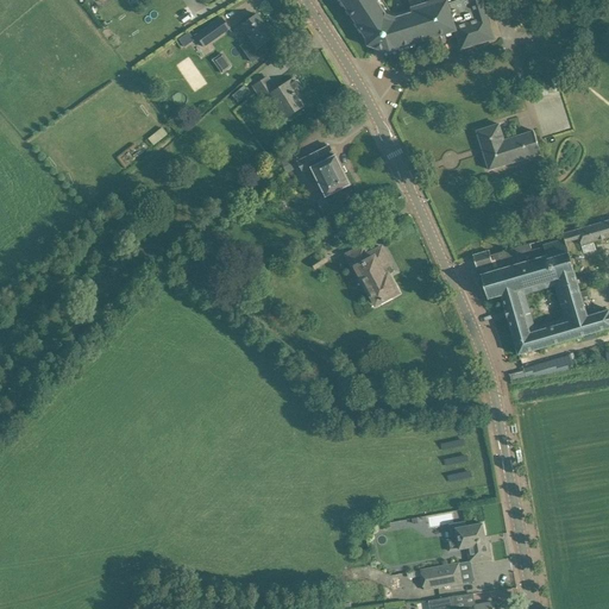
[(397,50),(452,33),(457,32),(462,50),(495,39),(482,0),(408,0),(410,10),(396,13),(391,12),(383,0),(341,0),(368,39),(369,46),(391,55),(397,50)]
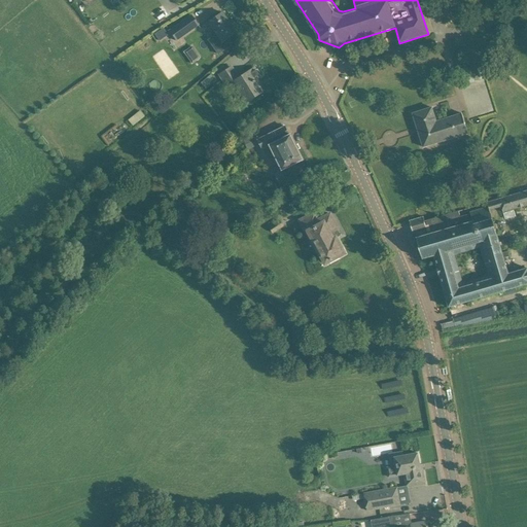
[(233,44),(227,38),(236,32),(221,12),(208,22),(216,34),(207,40),(218,55),(233,44)]
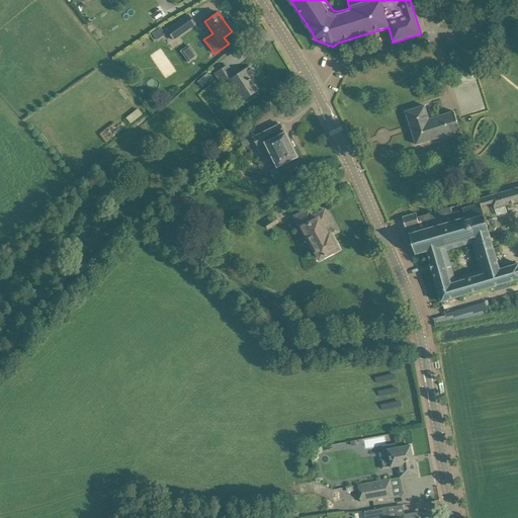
[(173,40),(195,24),(188,15),(166,30),(173,40)]
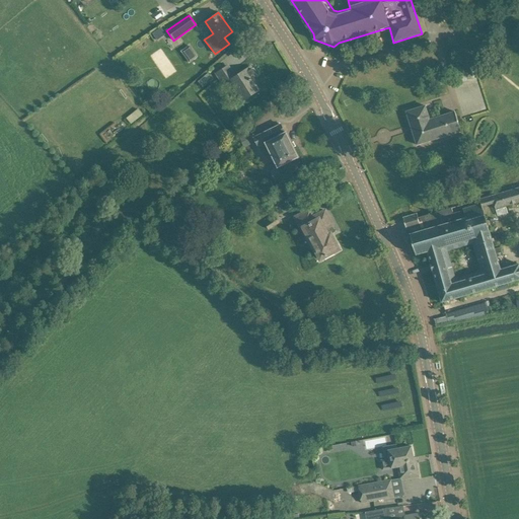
[(158,40),(166,34),(162,28),(154,32),(158,40)]
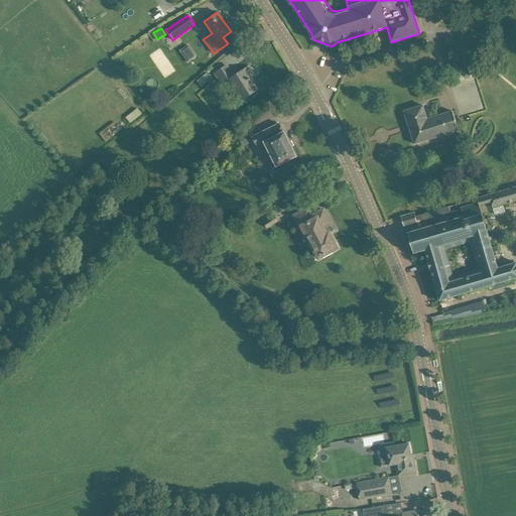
[(187,63),(197,56),(188,45),(179,51),(187,63)]
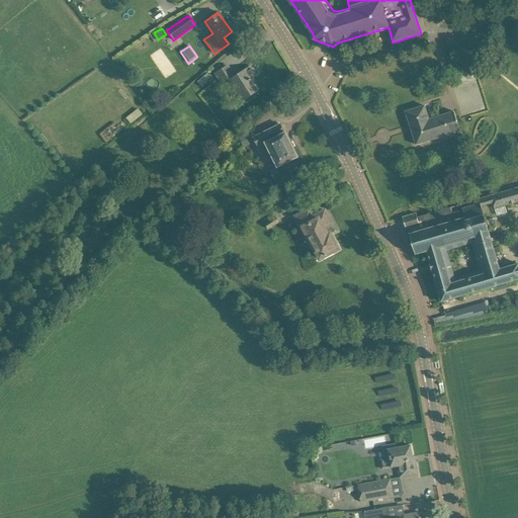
[(234,77),(227,66),(216,74),(223,85),(231,80),(238,92),(236,93),(241,100),(253,93),(253,94),(258,91),(257,90),(259,89),(252,78),(255,76),(250,67),(234,77)]
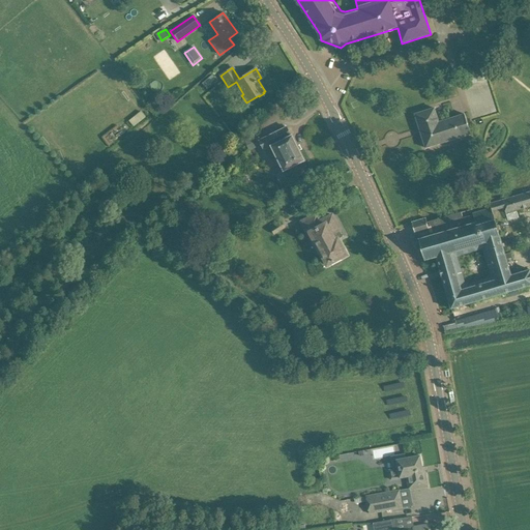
[(471,84),(480,81),(477,69),(467,72),(471,84)]
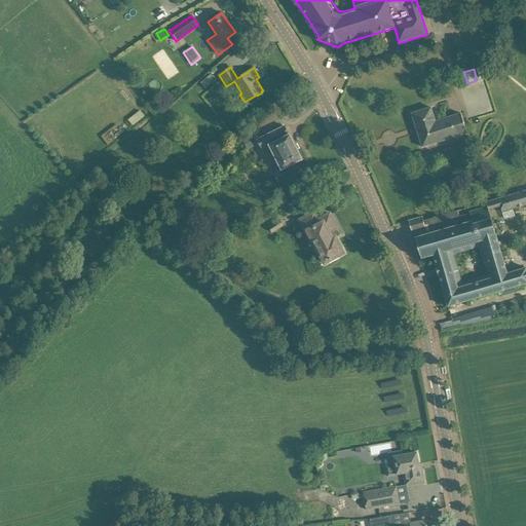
[(204,89),(215,80),(210,75),(200,83),(204,89)]
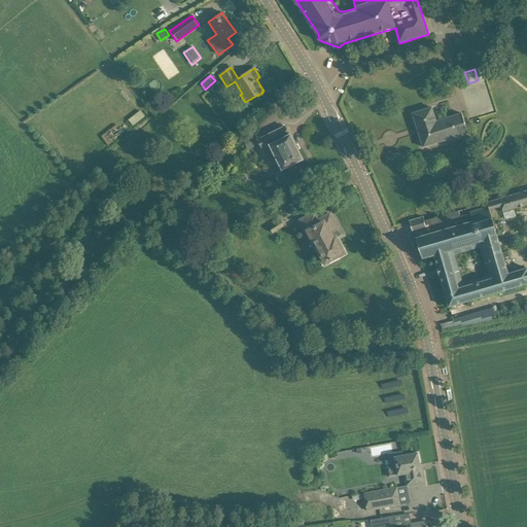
[(436,121),(432,108),(413,114),(423,147),(468,134),(462,113),(436,121)]
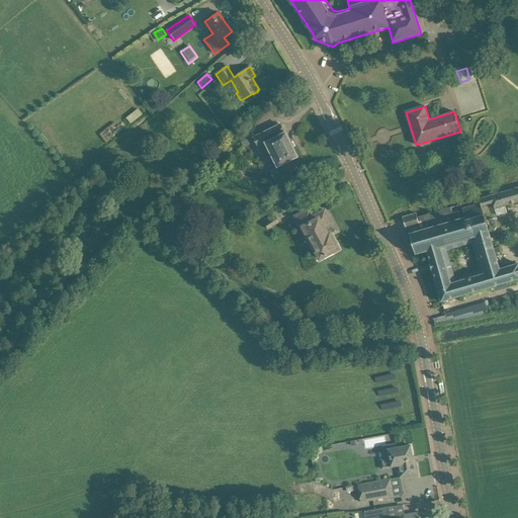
[(139,108),(126,117),(131,122),(143,113),(139,108)]
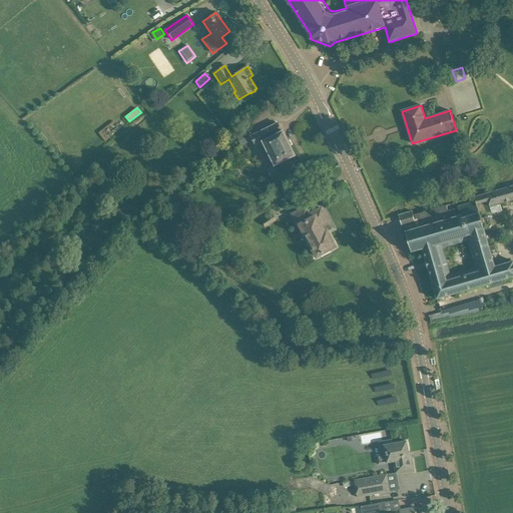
[(283,132),(278,123),(249,137),(254,146),(262,142),(269,156),(274,167),(267,170),(272,179),(299,165),(295,157),(297,156),(284,131),(283,132)]
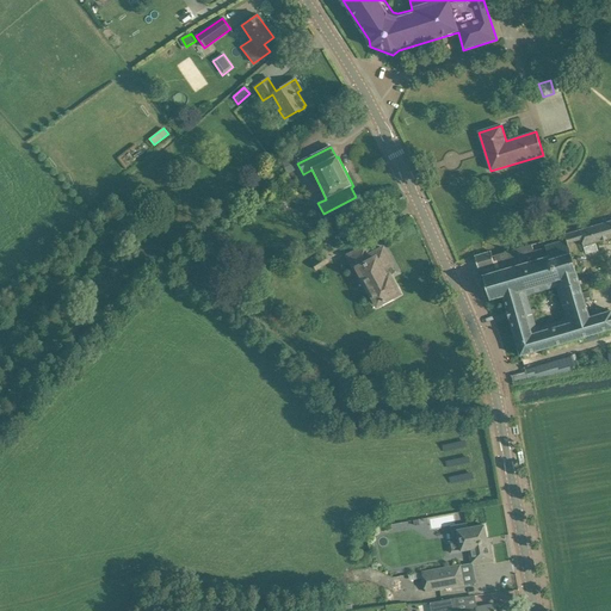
[(495,266),(482,270),(485,276),(483,276),(491,301),(504,297),(578,275),(568,245),(582,241),(584,246),(610,238),(610,221),(592,227),(584,229),(569,234),(571,239),(567,240),(545,246),(547,247),(534,251),(532,245),(493,257),(495,266)]
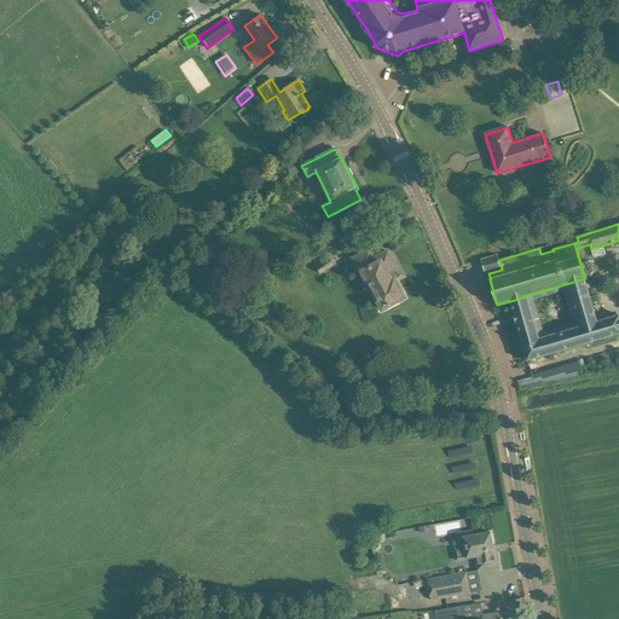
[(377,300),(383,311),(405,299),(394,279),(397,278),(392,271),(397,268),(388,252),(374,259),(369,250),(352,260),(357,270),(359,268),(363,273),(377,300)]
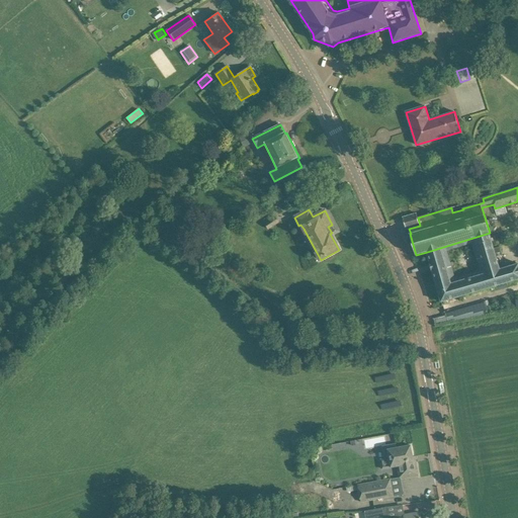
[(407,230),(409,229),(420,226),(418,218),(416,212),(403,217),(407,230)]
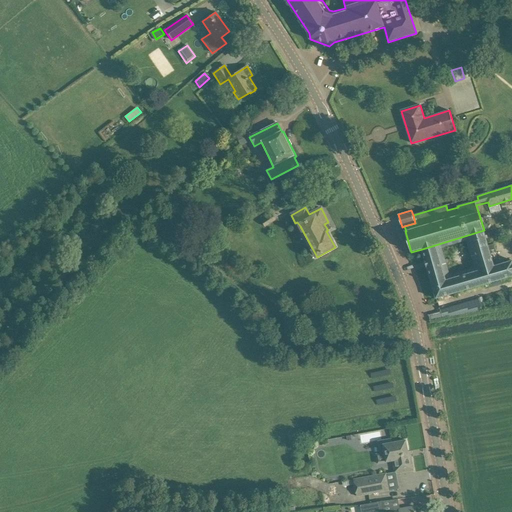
[(264,227),(275,220),(272,214),(260,222),(264,227)]
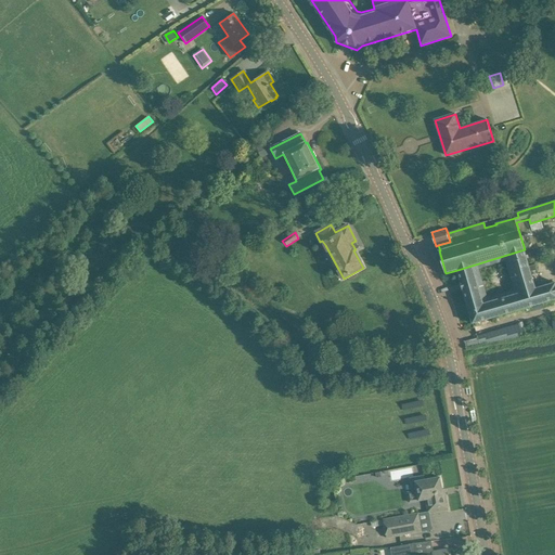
[(532,274),(538,272),(536,265),(529,266),(525,249),(457,270),(473,324),(554,299),(554,282),(537,288),(532,274)]
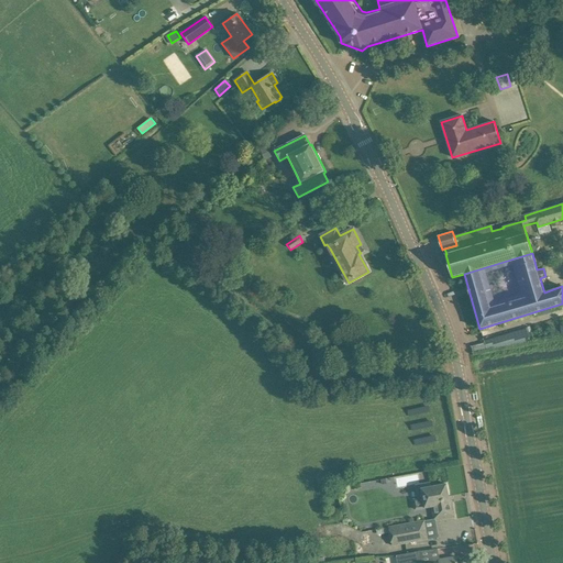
[(475,352),(532,343),(530,332),(473,341),(475,352)]
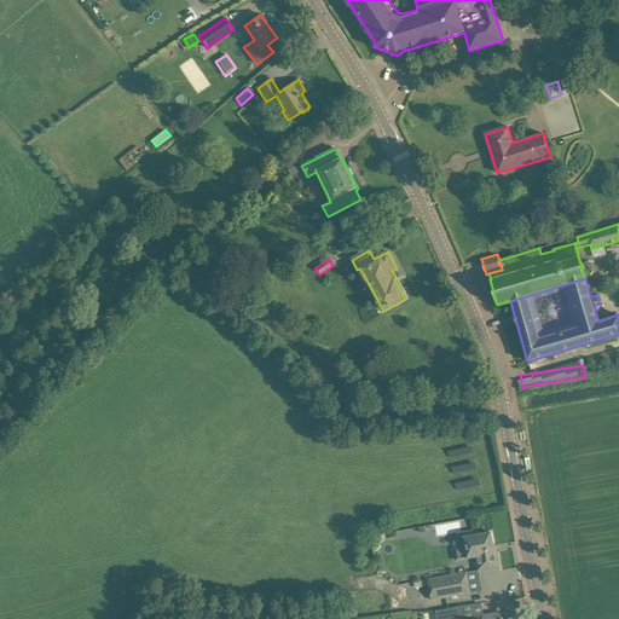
[(473,449),(451,451),(456,490),(478,486),(473,449)]
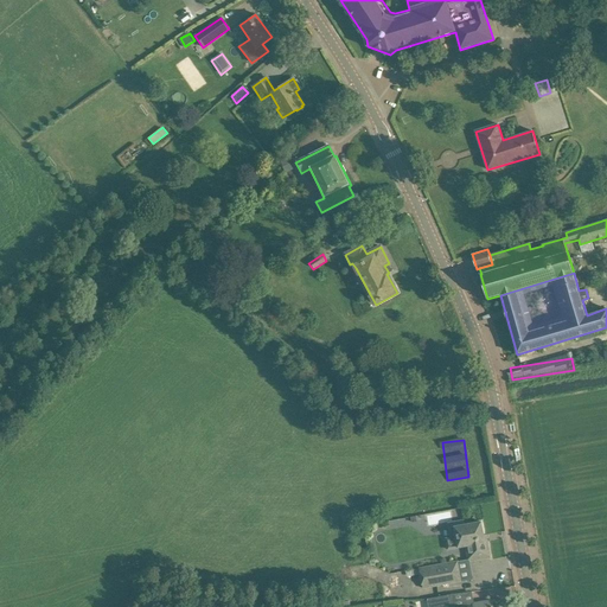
[(443,513),(427,515),(428,523),(445,522),(443,513)]
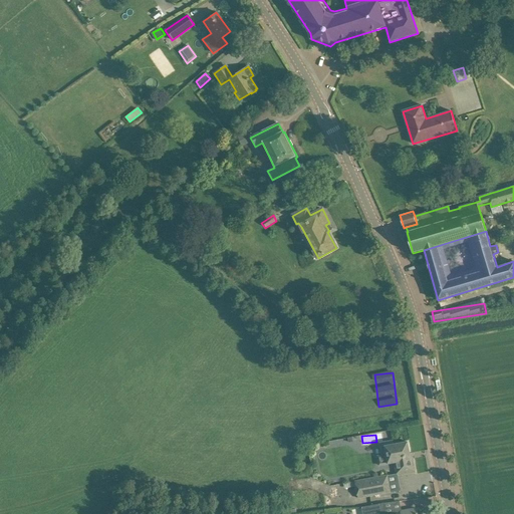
[(379,443),(381,455),(376,456),(378,466),(395,463),(397,476),(416,472),(412,453),(410,453),(408,442),(394,445),(393,441),(379,443)]
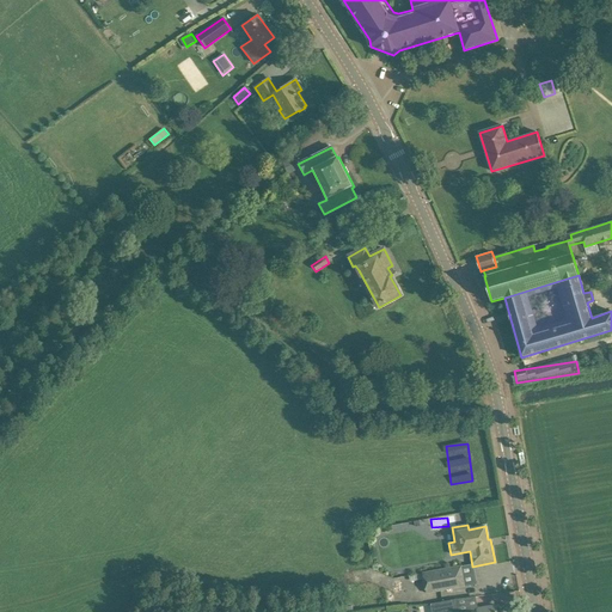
[(423,574),(428,593),(465,586),(461,567),(423,574)]
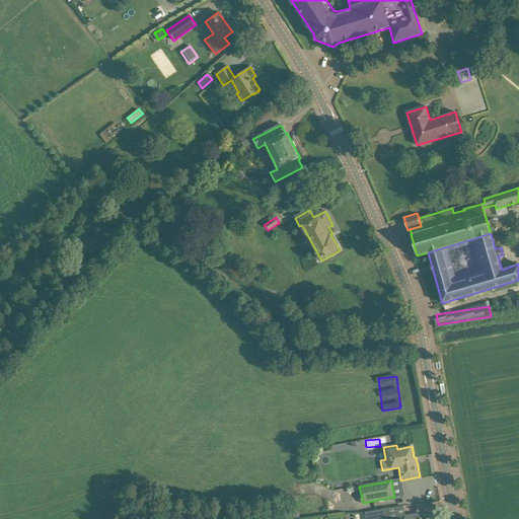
[(387,508),(365,512),(366,518),(372,518),(375,518),(374,518),(421,518),(421,513),(411,515),(405,516),(405,518),(398,518),(398,517),(389,518),(387,508)]
